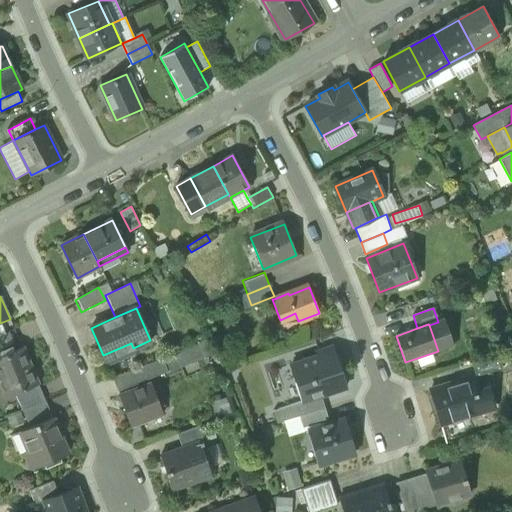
[(0,382),(7,397),(21,391),(38,384),(38,383),(37,384),(28,364),(29,363),(22,347),(0,356),(0,382)]
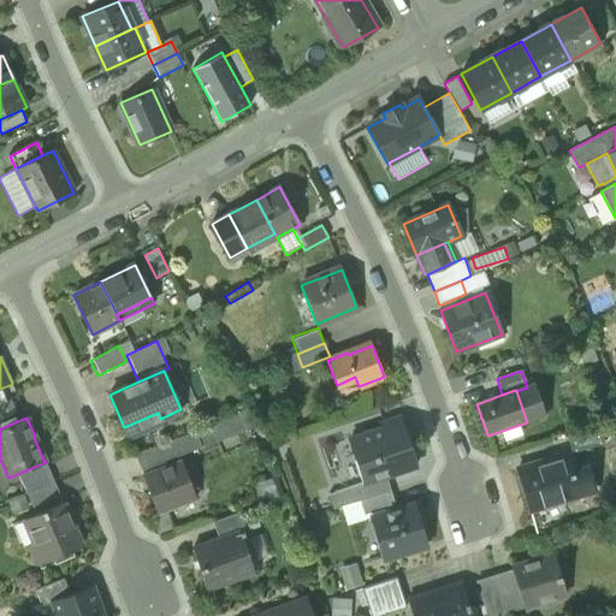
[(363,481),(363,484),(386,477),(416,466),(401,418),(380,425),(381,428),(349,439),(363,481)]
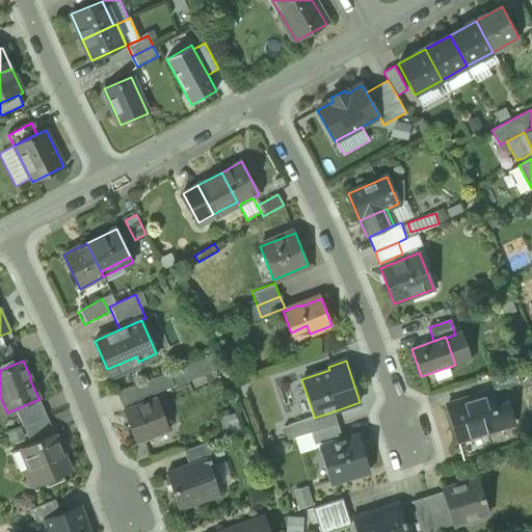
[(491,377),(496,392),(522,383),(516,369),(491,377)]
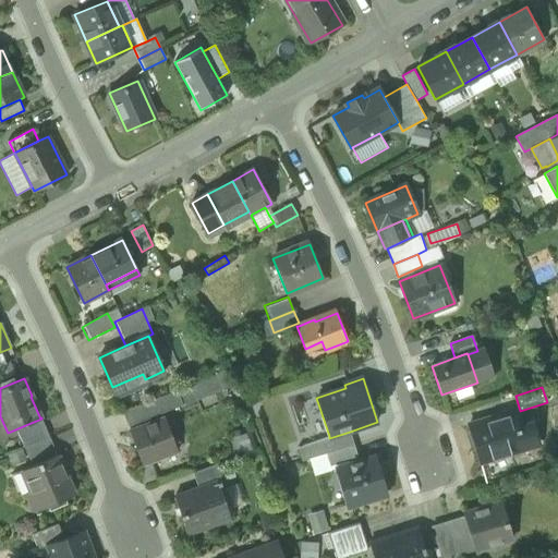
[(158,421),(156,416),(150,401),(124,411),(131,431),(158,421)]
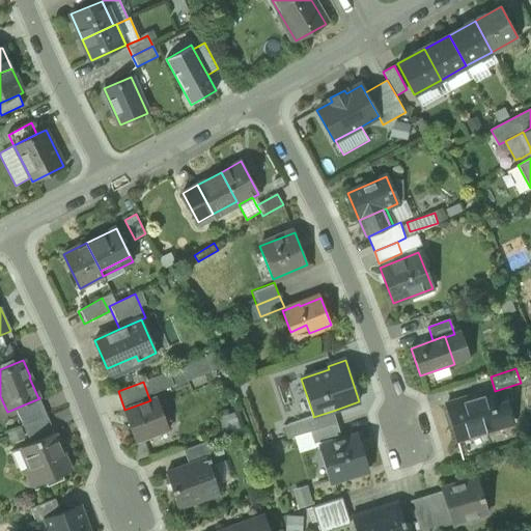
[(446,404),(456,440),(457,439),(456,435),(484,425),(485,430),(500,426),(494,408),(488,392),(490,392),(488,391),(487,392),(487,393),(465,399),(465,400),(447,404),(446,404)]
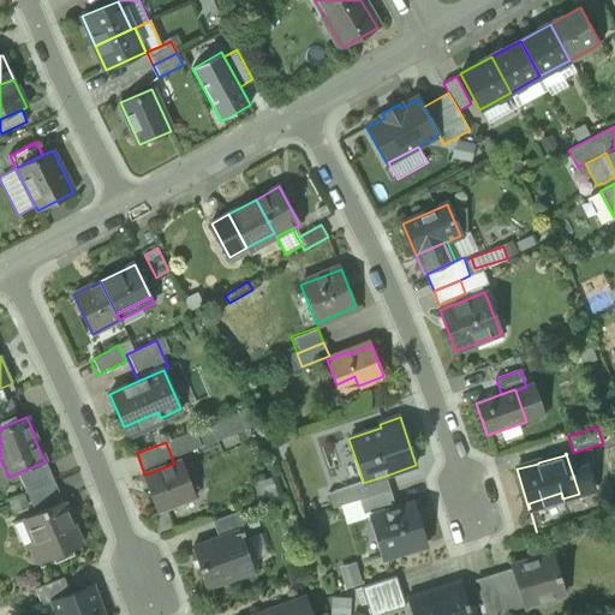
[(48,466),(46,461),(25,470),(28,476),(48,466)]
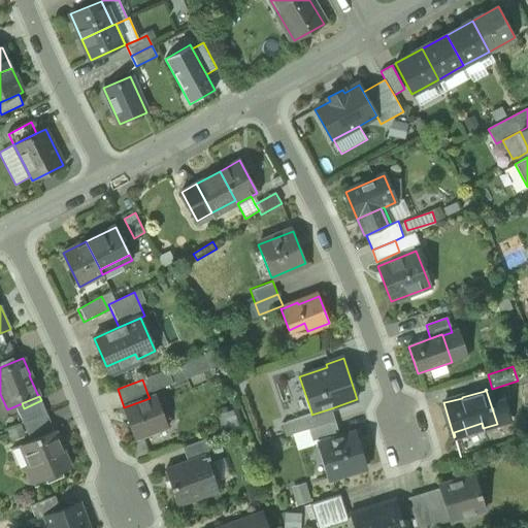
[(123,408),(134,438),(168,426),(157,396),(150,398),(124,407),(123,408)]
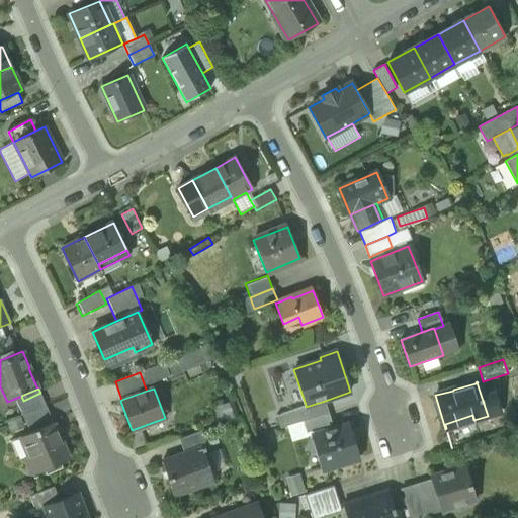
[(18,403),(23,415),(46,406),(40,393),(23,401),(18,403)]
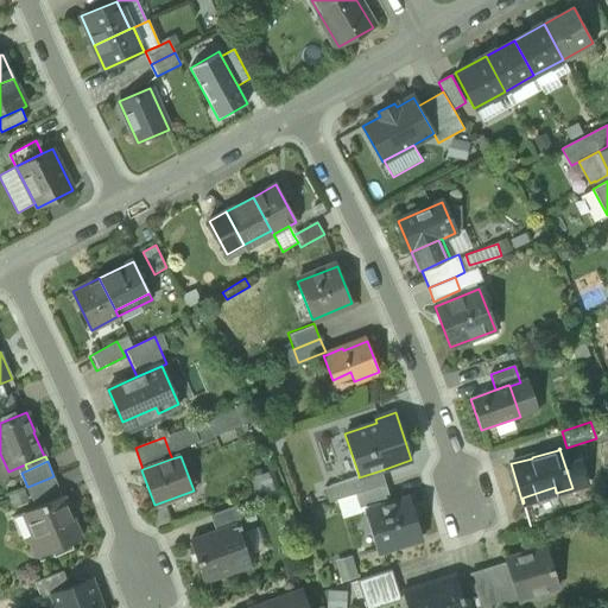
[(565,467),(572,488),(587,483),(580,462),(565,467)]
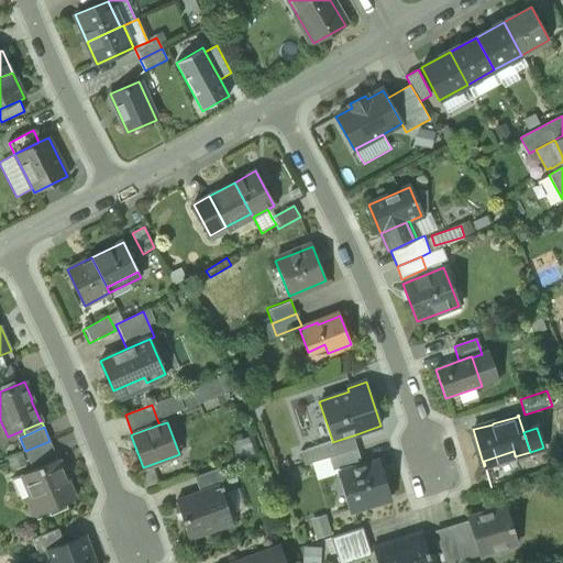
[(324,443),(330,457),(357,449),(353,435),(332,442),(332,440),(324,443)]
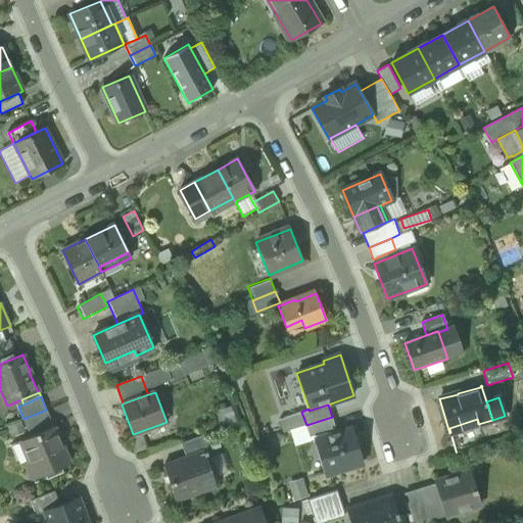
[(51,421),(46,410),(24,419),(29,430),(51,421)]
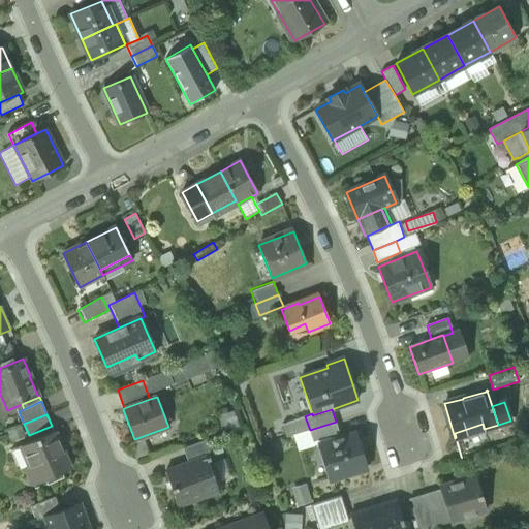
[(339,434),(336,422),(310,430),(313,442),(339,434)]
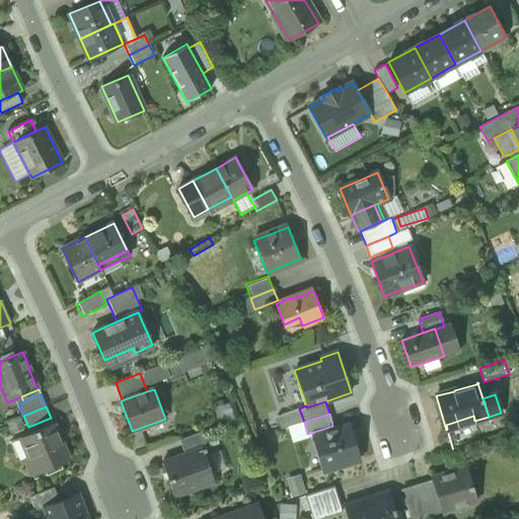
[(446,425),(447,429),(474,421),(473,416),(446,425)]
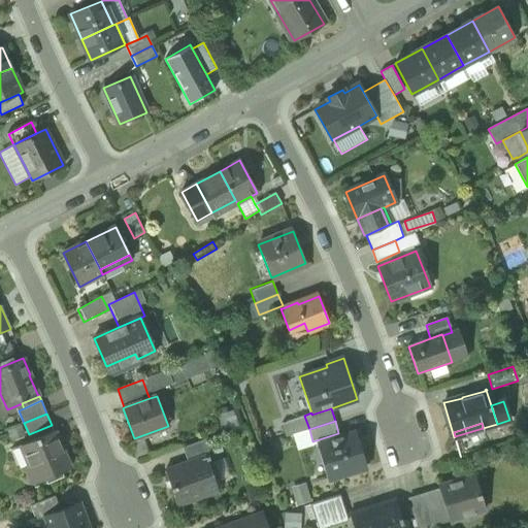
[(26,467),(33,485),(70,468),(54,430),(21,444),(30,465),(26,467)]
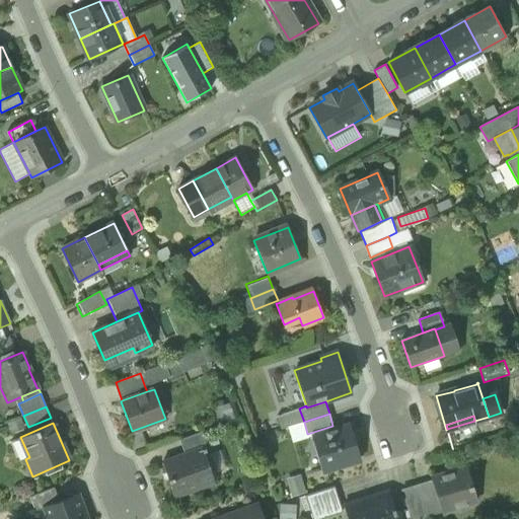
[(311,436),(322,471),(359,460),(348,425),(311,436)]
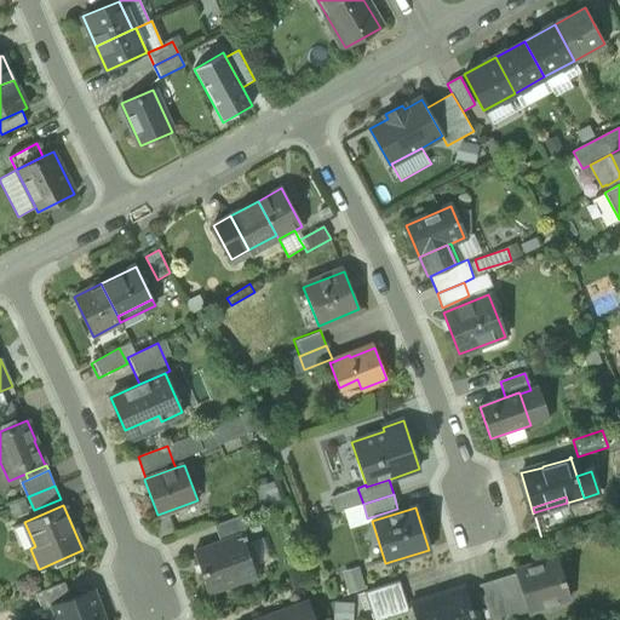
[(214,526),(222,543),(242,535),(242,537),(250,534),(242,515),(235,517),(214,526)]
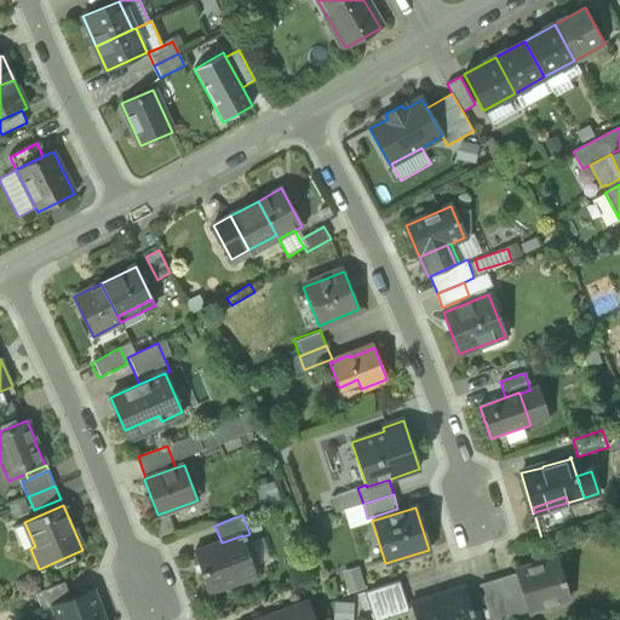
[(194,552),(208,592),(257,575),(242,537),(242,535),(222,543),(194,552)]
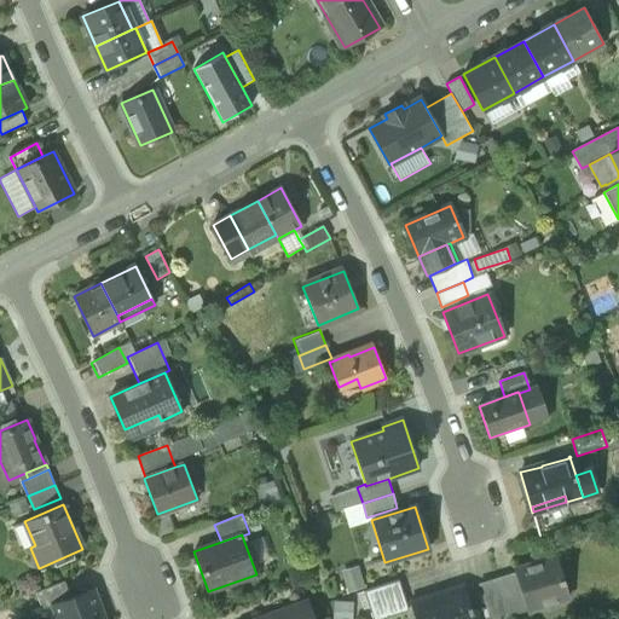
[(524,602),(526,611),(568,599),(556,557),(514,571),(515,574),(524,602)]
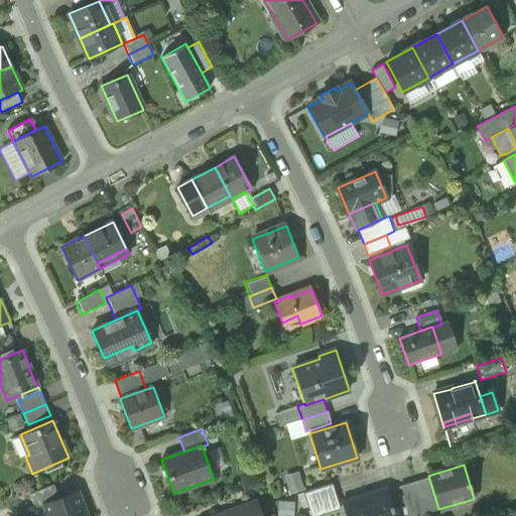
[(303,488),(299,473),(287,476),(290,491),(303,488)]
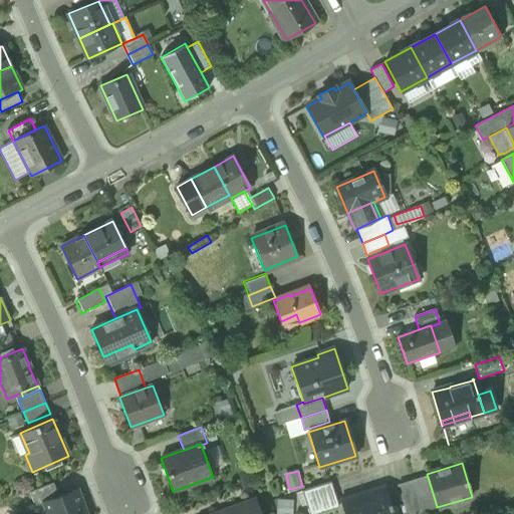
[(428,477),(412,482),(420,505),(435,500),(428,477)]
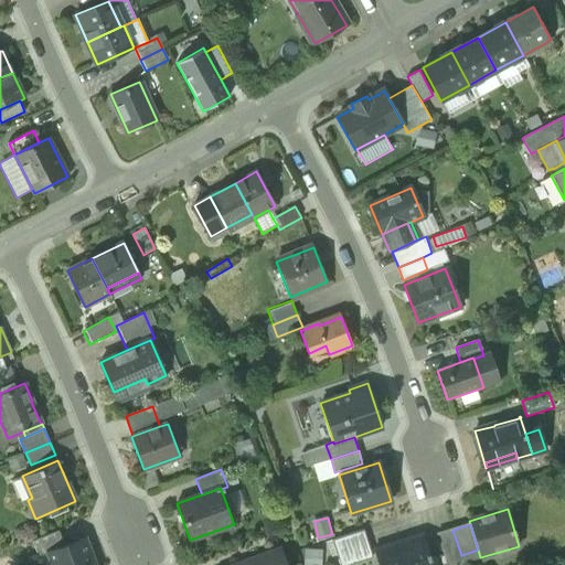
[(32,540),(39,556),(49,552),(49,551),(64,545),(59,530),(32,540)]
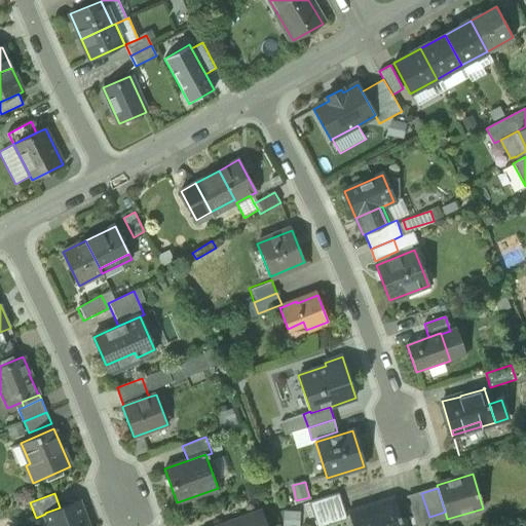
[(309,502),(316,525),(323,525),(347,519),(339,493),(309,502)]
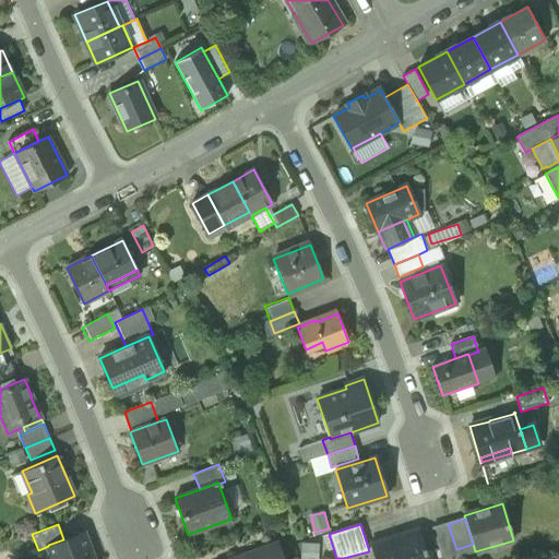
[(458,552),(456,549),(448,524),(432,528),(442,558),(458,552)]
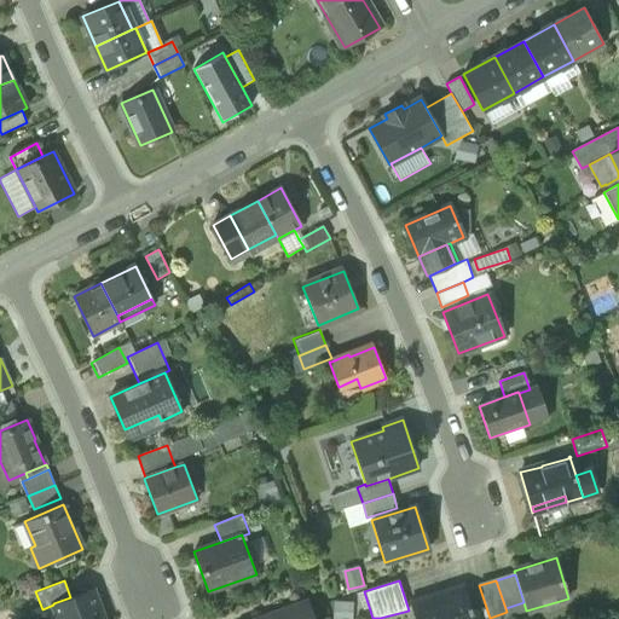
[(410,602),(416,618),(472,618),(472,613),(473,613),(470,606),(469,606),(464,589),(450,594),(444,595),(443,591),(410,602)]
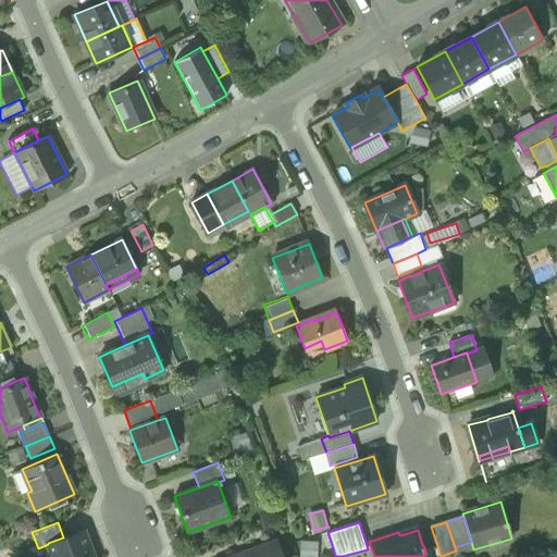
[(93,556),(90,556),(81,531),(63,537),(48,543),(48,544),(52,556),(93,556)]
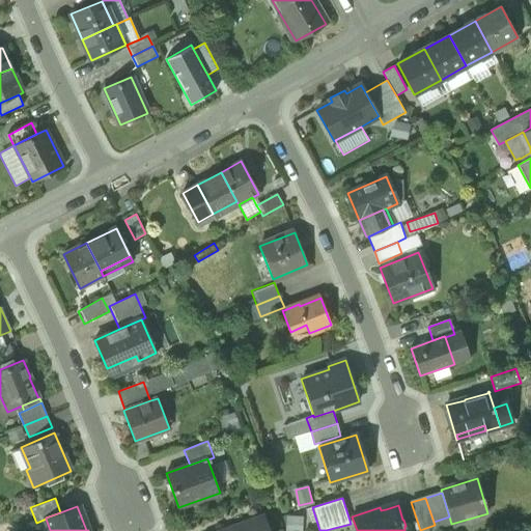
[(269,530),(264,515),(221,530),(269,530)]
